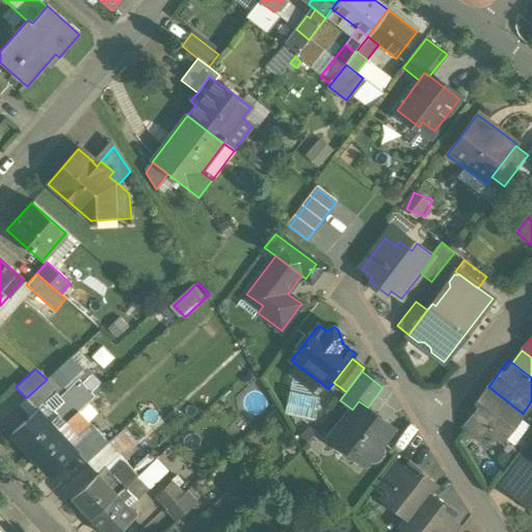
[(26,398),(19,404),(29,416),(37,408),(37,409),(62,386),(52,374),(47,379),(26,398)]
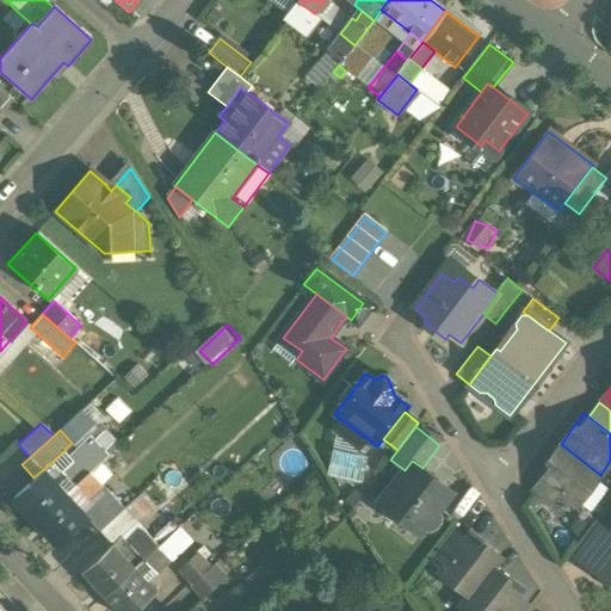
[(600,475),(561,444),(537,475),(569,499),(578,505),(600,475)]
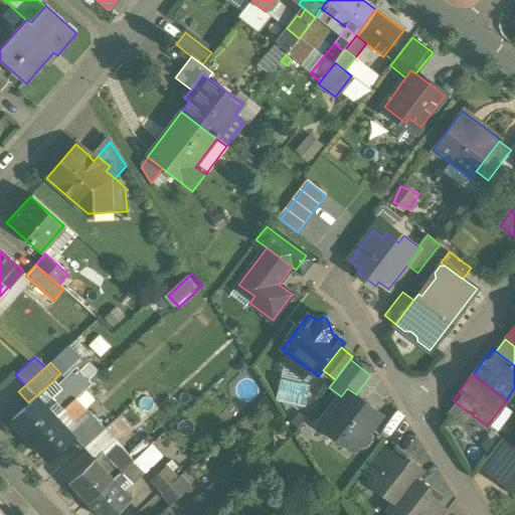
[(310,385),(282,378),(277,400),(306,406),(310,385)]
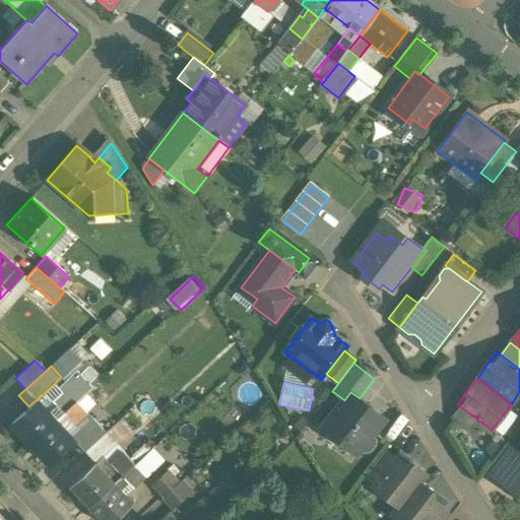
[(66,390),(53,400),(64,411),(76,401),(66,390)]
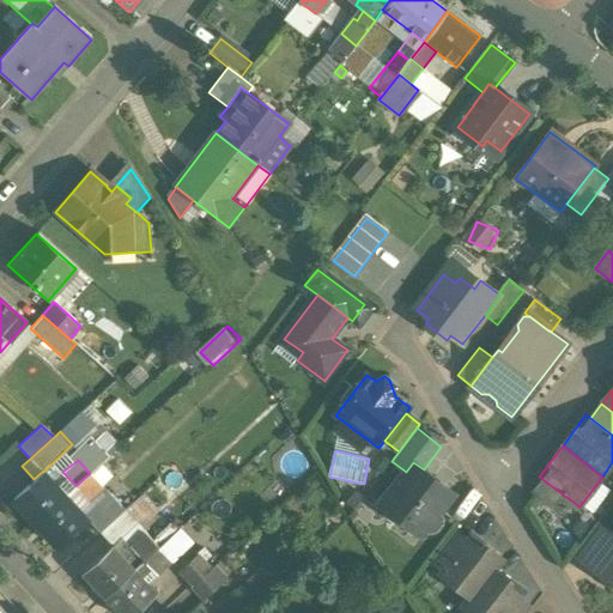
[(424,469),(413,462),(406,472),(381,504),(402,521),(408,520),(425,533),(428,528),(435,530),(441,521),(438,515),(455,493),(424,469)]
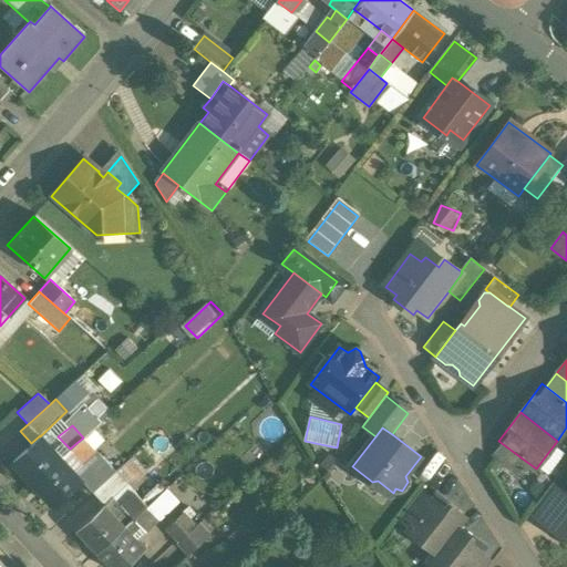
[(31,443),(11,462),(32,484),(61,457),(40,436),(40,435),(31,443)]
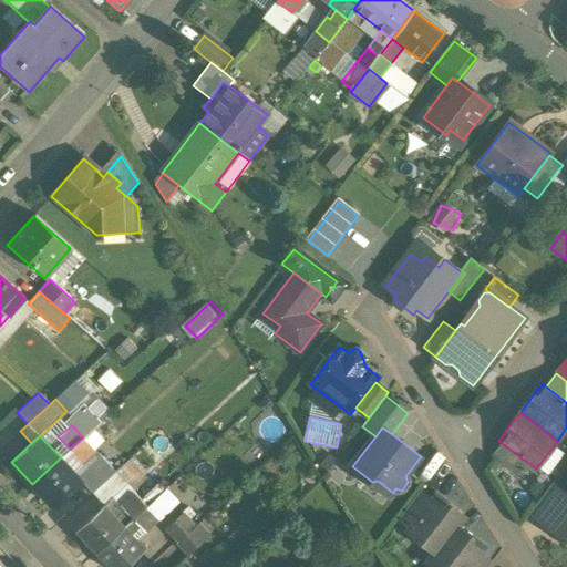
[(94,450),(83,437),(70,449),(82,462),(94,450)]
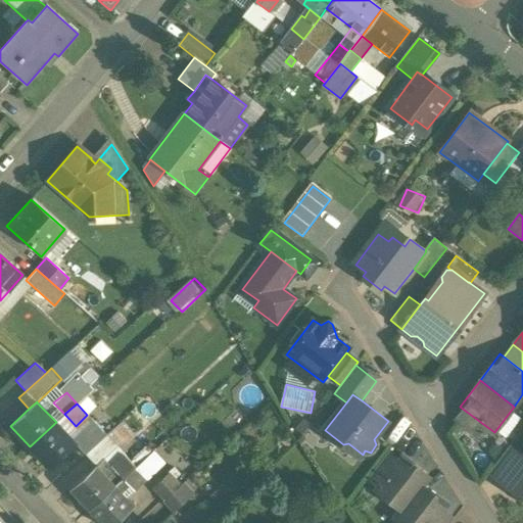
[(487,427),(464,410),(455,422),(478,439),(487,427)]
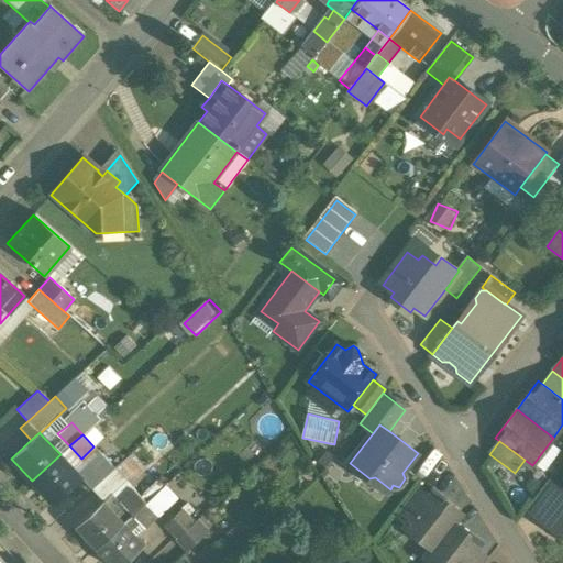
[(61,454),(32,481),(53,503),(80,477),(80,476),(61,454)]
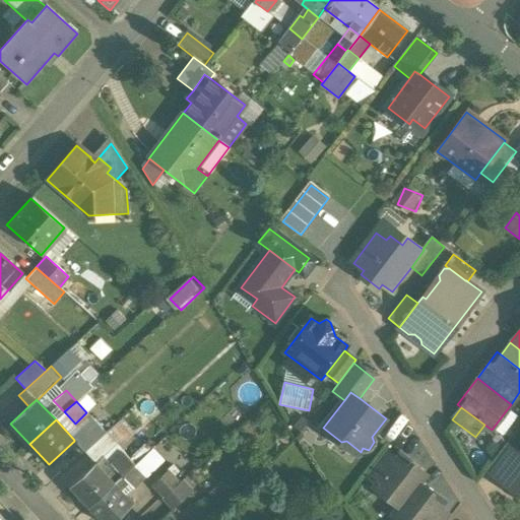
[(94,421),(74,440),(74,441),(84,452),(105,433),(94,421)]
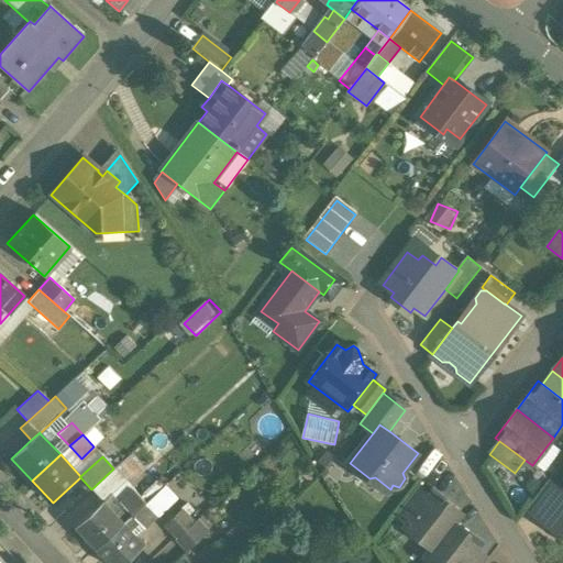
[(113,468),(91,489),(101,500),(102,499),(105,501),(127,483),(113,468)]
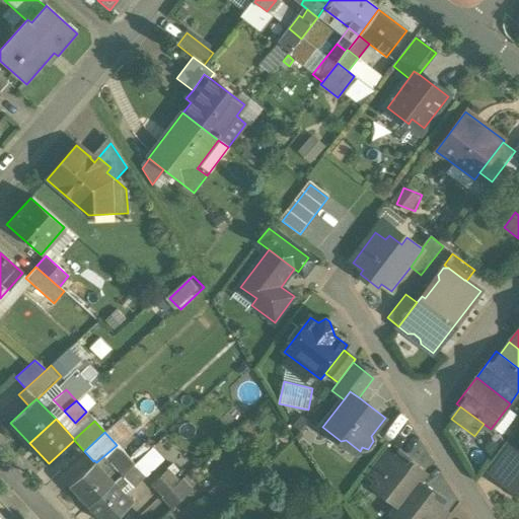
[(504,445),(489,464),(503,474),(518,455),(504,445)]
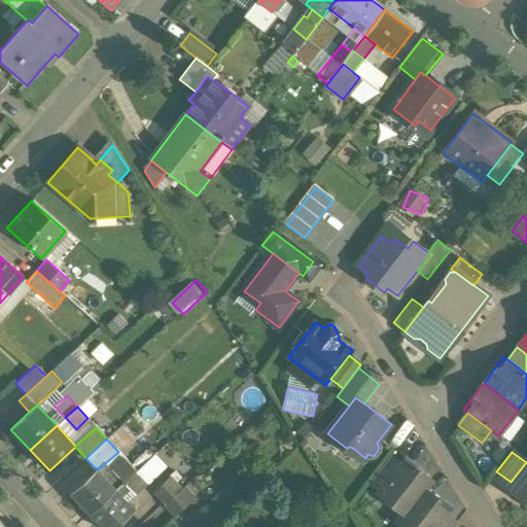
[(125,457),(104,477),(115,489),(124,482),(136,469),(125,457)]
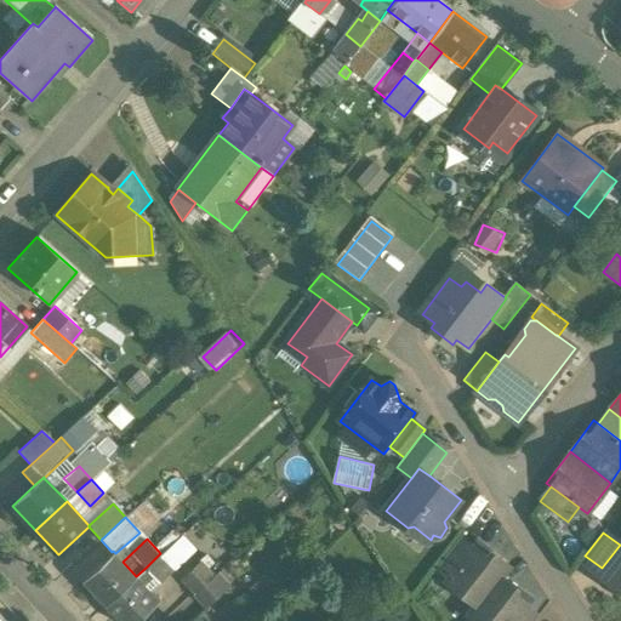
[(459,539),(437,567),(450,577),(472,550),(459,539)]
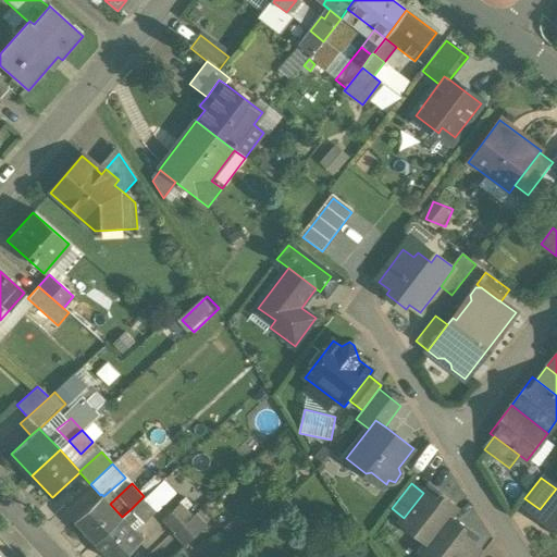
[(556,486),(556,489),(540,509),(536,515),(556,530),(556,486)]
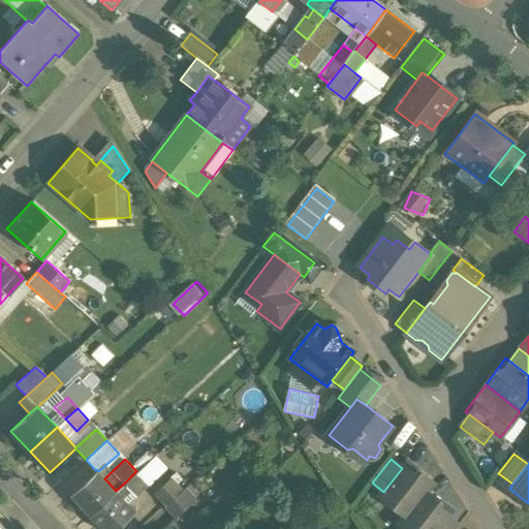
[(433,483),(406,463),(402,468),(383,492),(380,496),(406,517),(427,491),(433,483)]
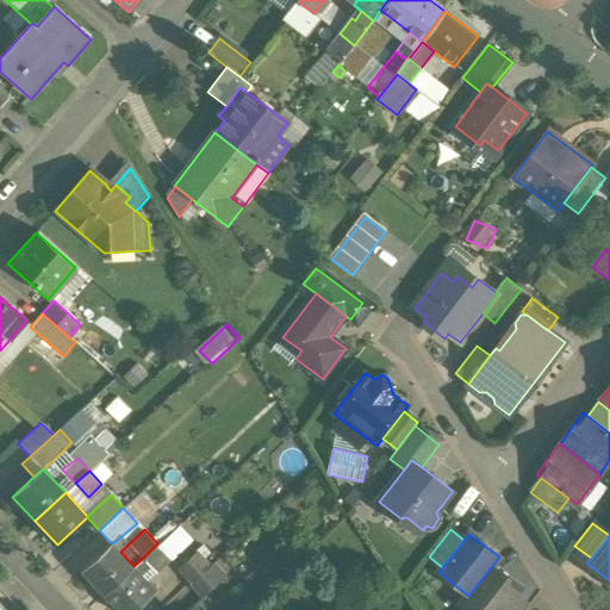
[(110,542),(80,570),(104,595),(134,566),(120,552),(113,543),(111,541),(110,542)]
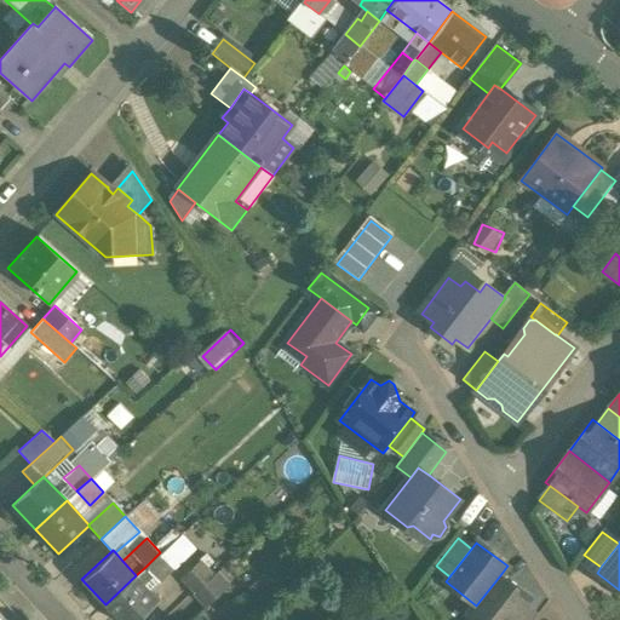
[(160,552),(145,567),(159,580),(173,567),(160,552)]
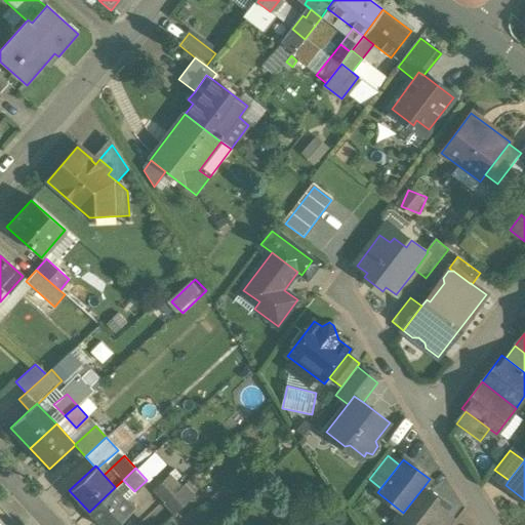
[(169,473),(153,488),(165,500),(180,486),(169,473)]
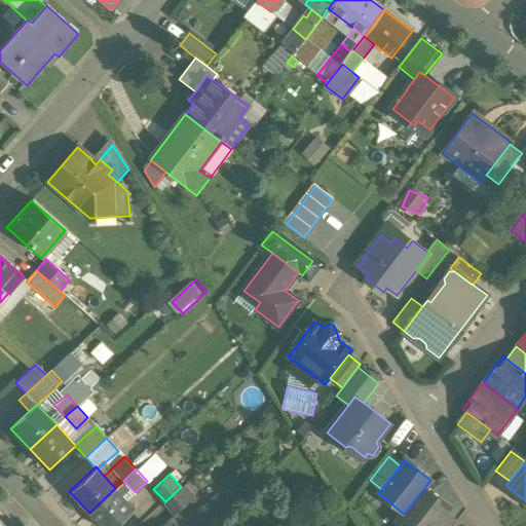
[(181,487),(165,501),(176,513),(193,496),(183,485),(181,487)]
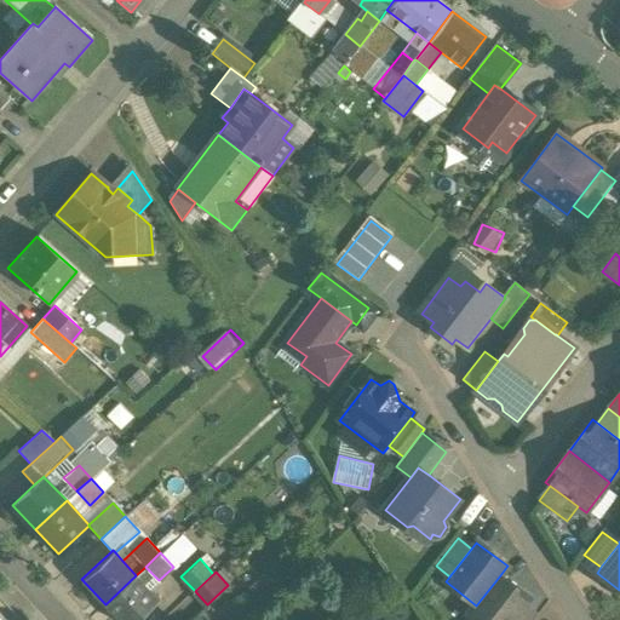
[(136,575),(105,604),(120,619),(135,619),(158,600),(136,575)]
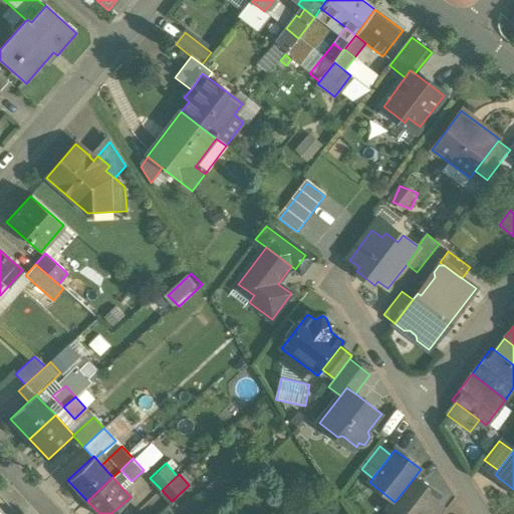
[(440,497),(415,477),(395,502),(389,510),(394,513),(427,513),(436,503),(440,497)]
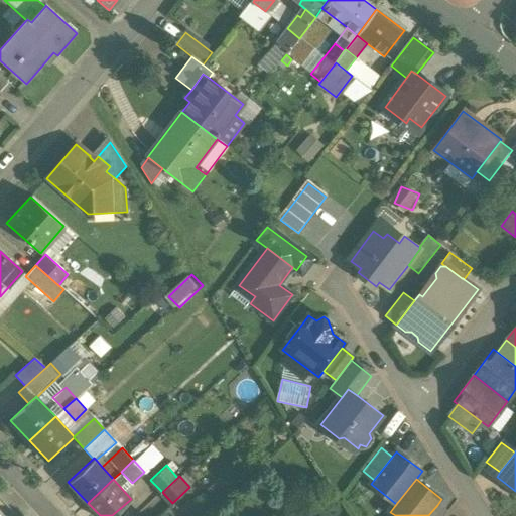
[(216,485),(201,498),(214,513),(229,500),(216,485)]
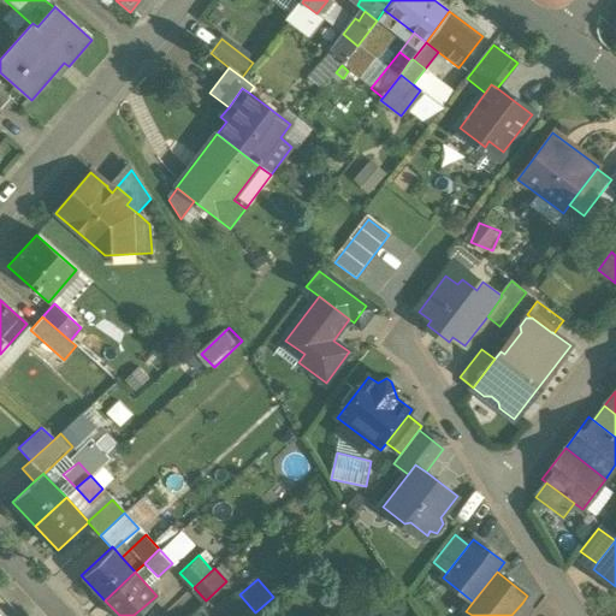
[(522,603),(511,615),(528,615),(533,611),(522,603)]
